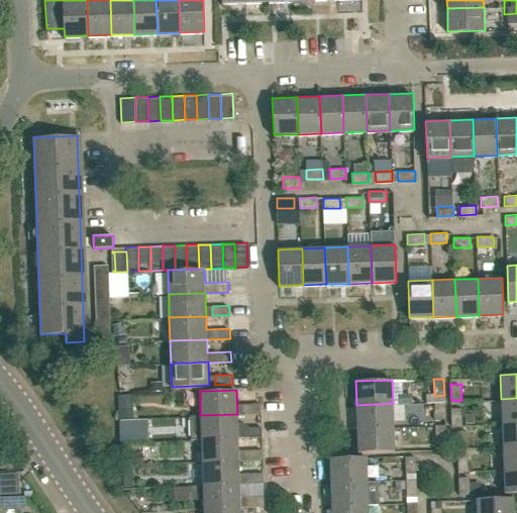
[(502,421),(516,420),(516,398),(501,399),(502,421)]
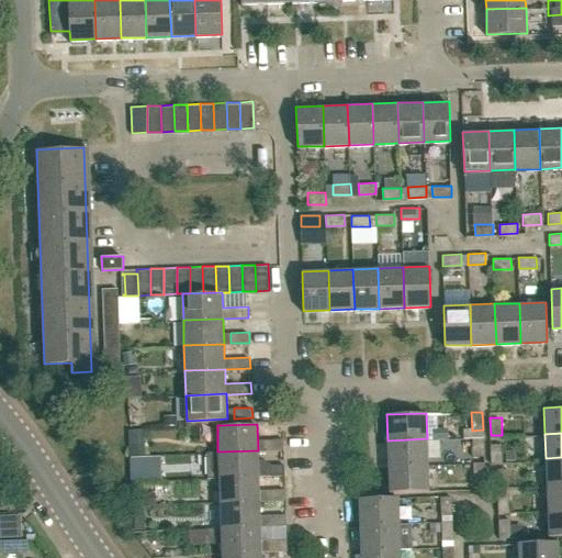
[(473,455),(484,455),(483,436),(472,437),(473,455)]
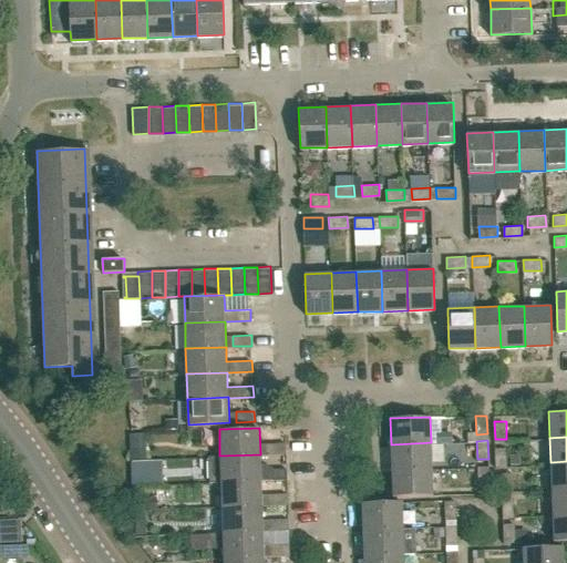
[(268,453),(286,453),(286,442),(267,443),(268,453)]
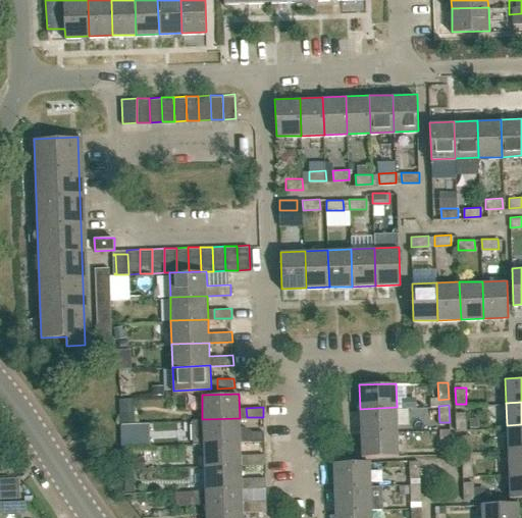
[(361,432),(398,430),(397,407),(360,409),(361,432)]
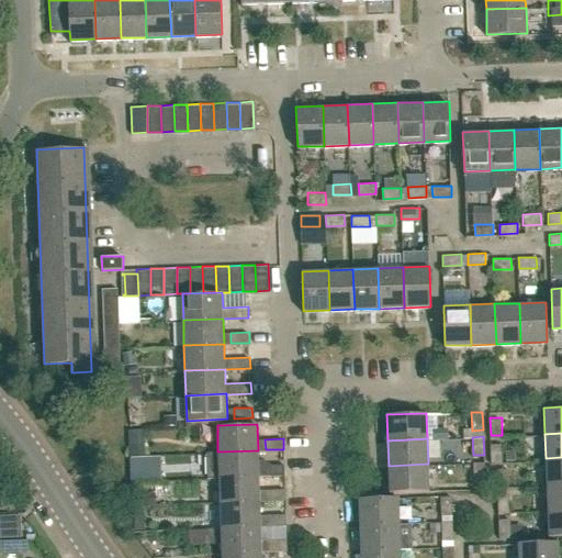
[(143,441),(127,441),(127,453),(143,453),(143,441)]
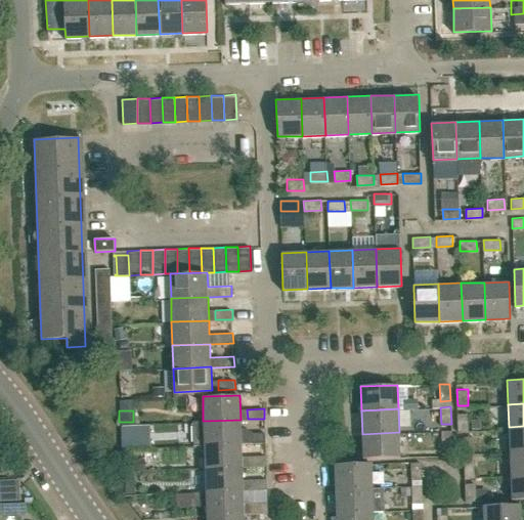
[(459,429),(464,429),(469,429),(468,412),(457,413),(459,429)]
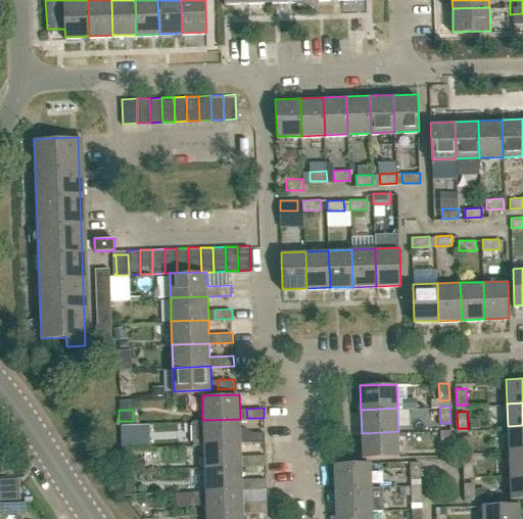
[(240,419),(202,420),(192,420),(193,443),(203,443),(241,441),(241,442),(265,441),(265,431),(247,431),(244,429),(240,429),(240,419)]
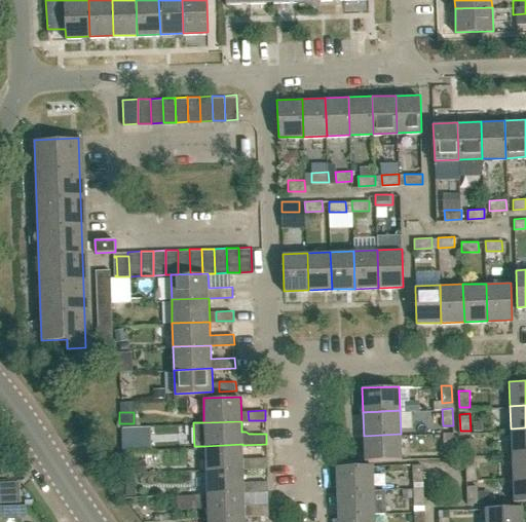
[(512,452),(525,451),(525,427),(511,429),(512,452)]
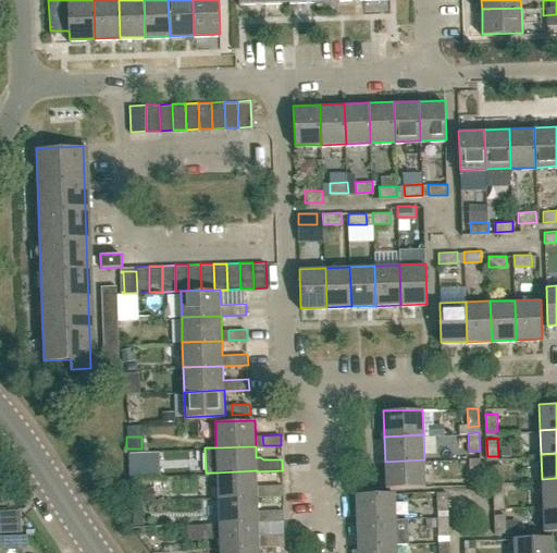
[(470,476),(481,476),(480,457),(469,457),(470,476)]
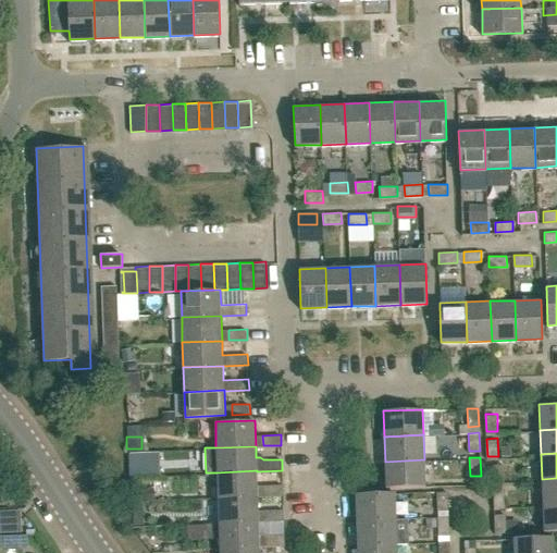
[(424,459),(385,462),(385,487),(425,486),(424,459)]
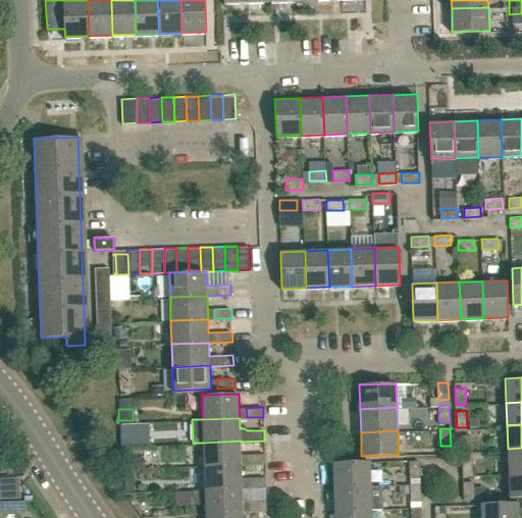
[(463,451),(472,451),(472,433),(462,433),(463,451)]
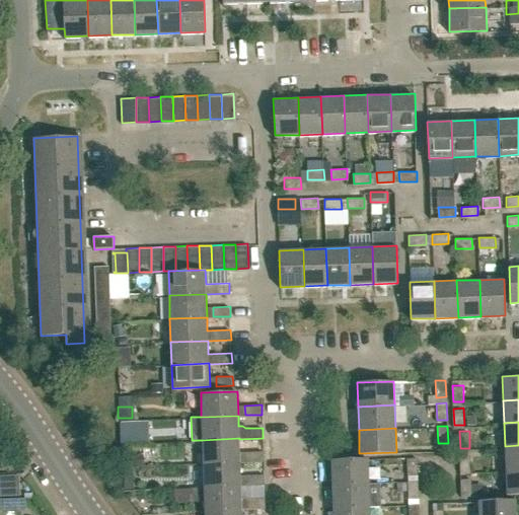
[(240,461),(239,439),(239,438),(202,440),(203,462),(240,461)]
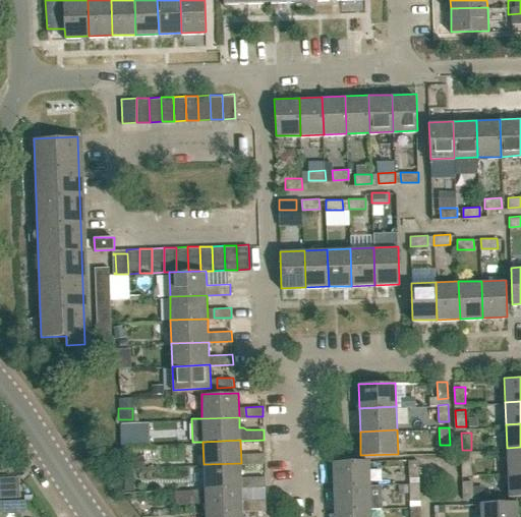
[(507,471),(520,470),(520,447),(507,448),(507,471)]
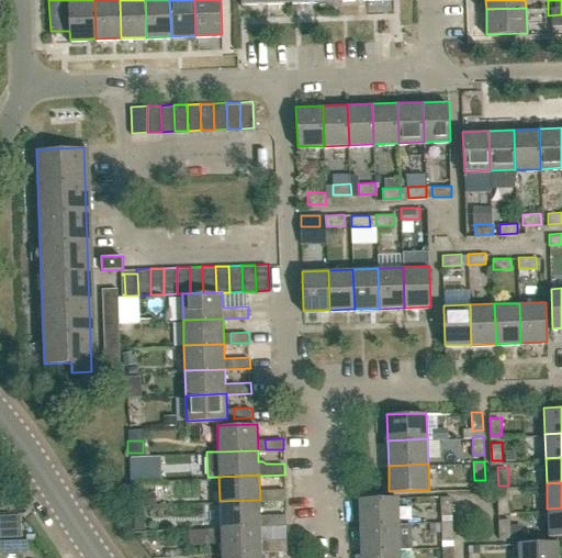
[(267,500),(285,499),(284,488),(267,489),(267,500)]
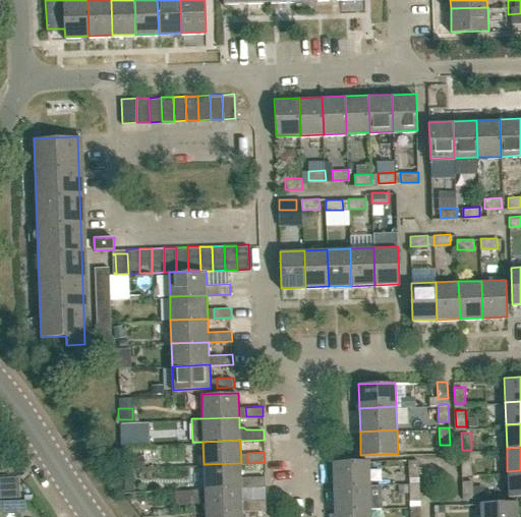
[(463,472),(472,472),(472,456),(462,456),(463,472)]
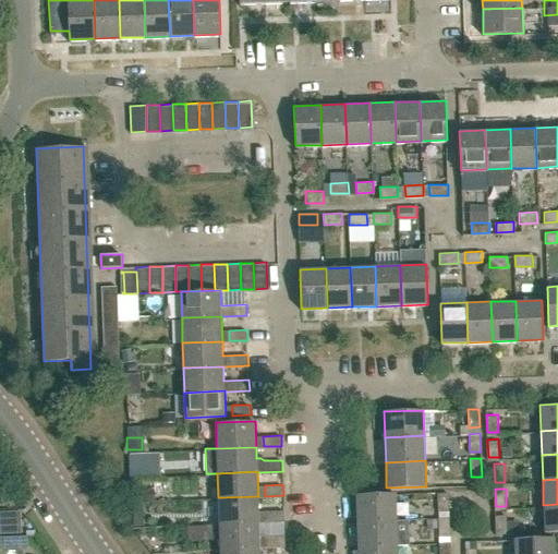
[(438,510),(449,510),(448,492),(437,492),(438,510)]
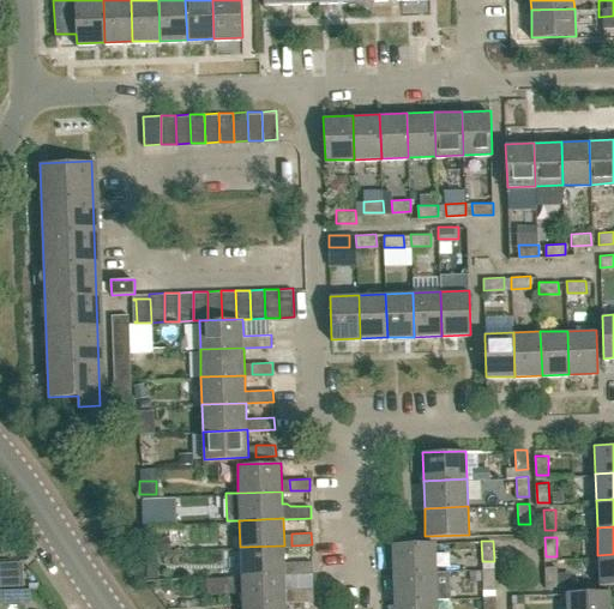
[(392,572),(437,571),(435,542),(392,543),(392,572)]
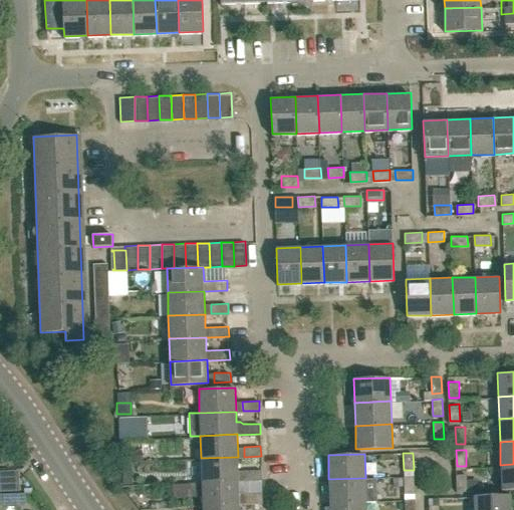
[(202,481),(238,480),(238,457),(201,458),(202,481)]
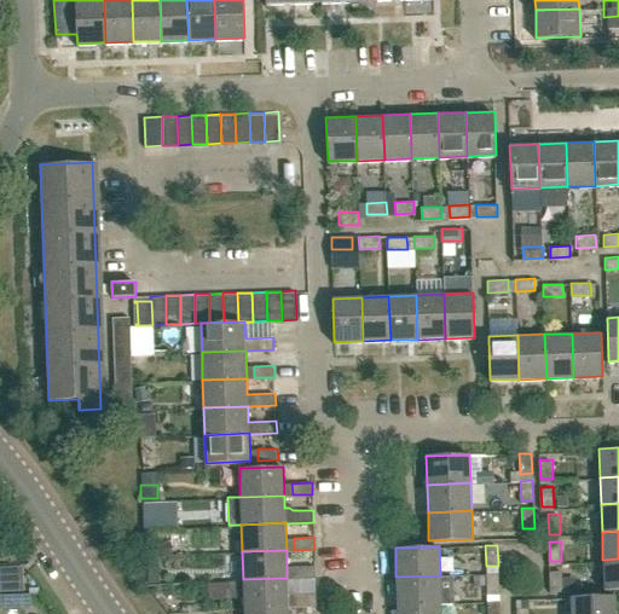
[(618,559),(602,560),(603,588),(618,586),(618,559)]
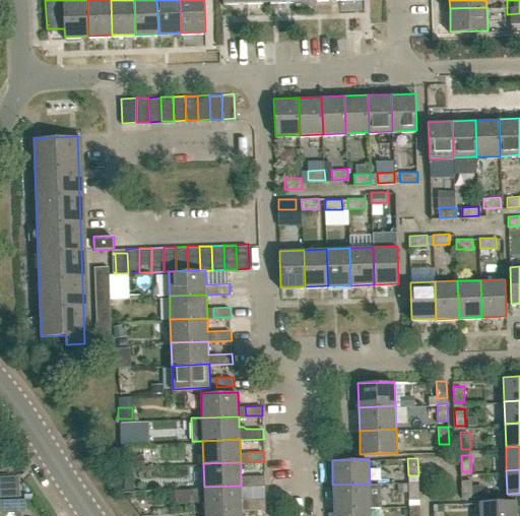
[(248,486),(264,485),(264,474),(248,475),(248,486)]
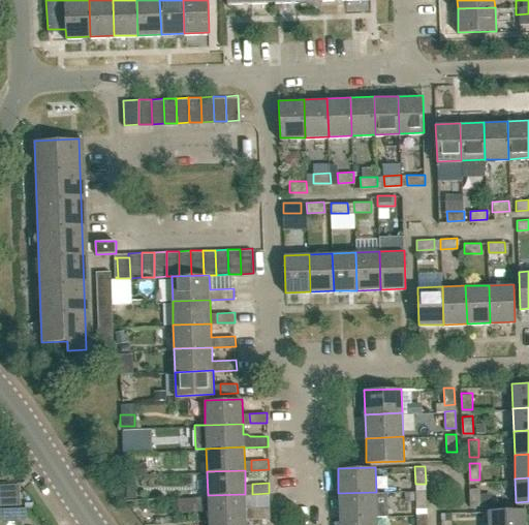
[(470,503),(480,503),(479,486),(470,487),(470,503)]
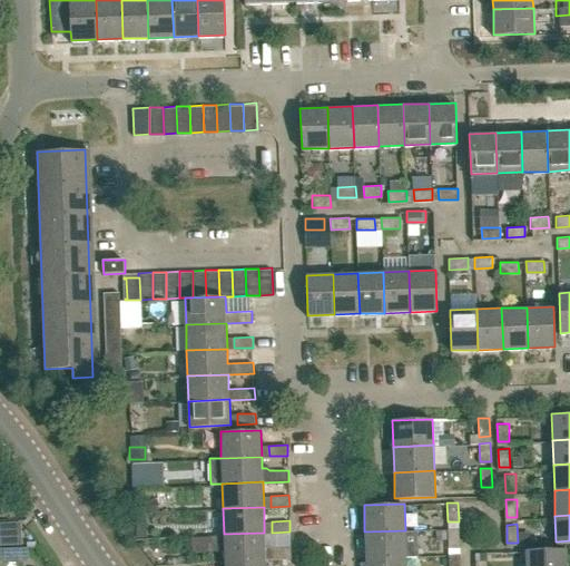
[(449,547),(460,546),(459,528),(448,528),(449,547)]
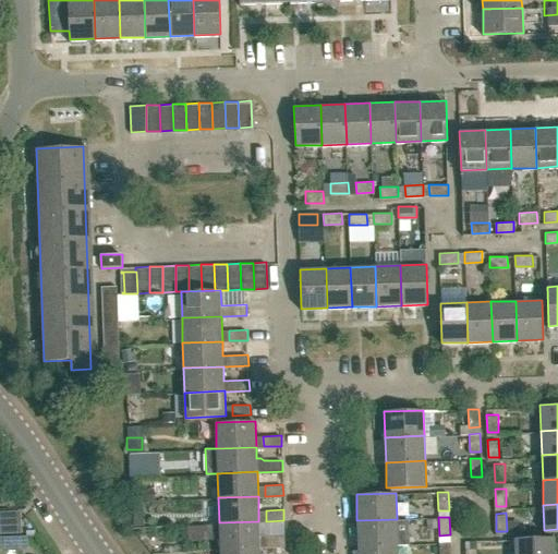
[(356,520),(358,545),(398,543),(409,542),(409,533),(398,534),(397,519),(356,520)]
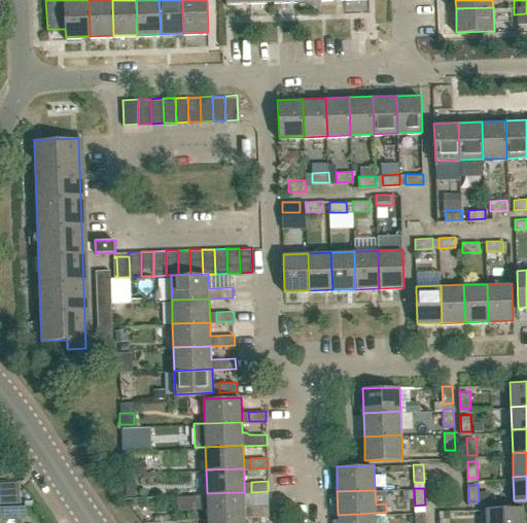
[(269,515),(269,504),(245,506),(244,492),(207,493),(208,517),(245,516),(269,515)]
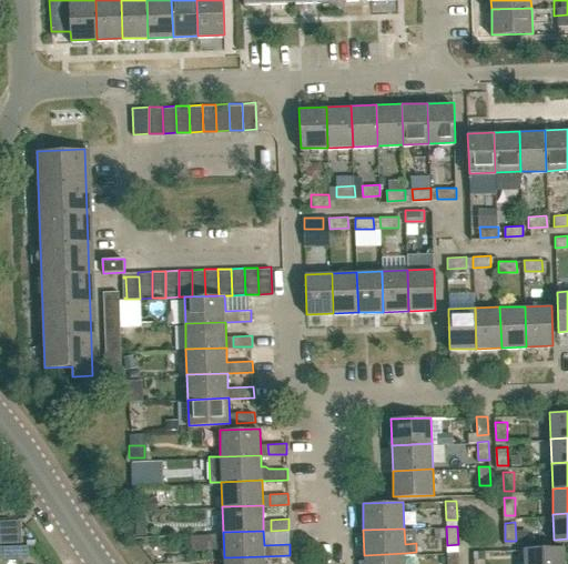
[(524,563),(564,563),(564,546),(524,549),(524,563)]
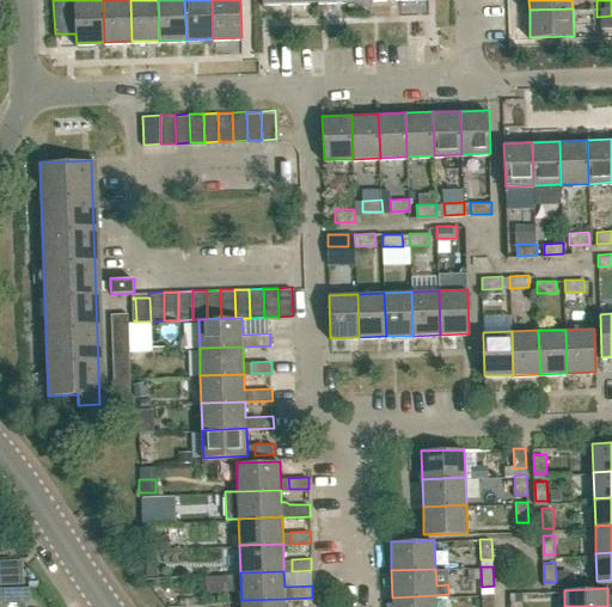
[(482,606),(494,606),(494,593),(482,594),(482,606)]
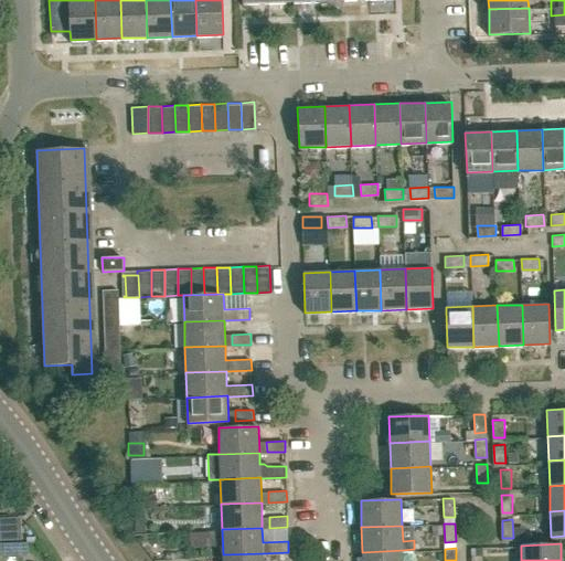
[(362,560),(403,560),(403,550),(362,552),(362,560)]
